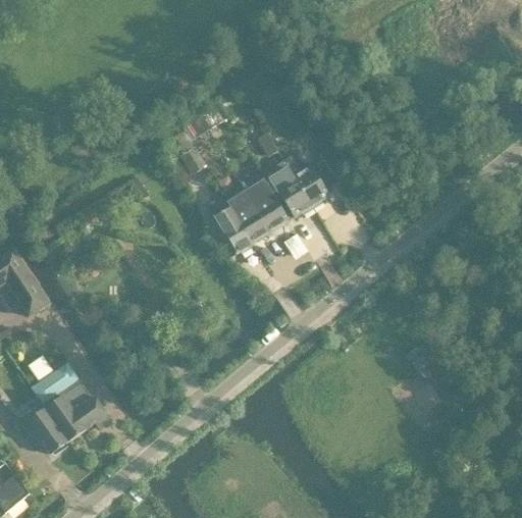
[(205,110),(199,114),(208,128),(213,124),(225,117),(217,103),(205,110)]
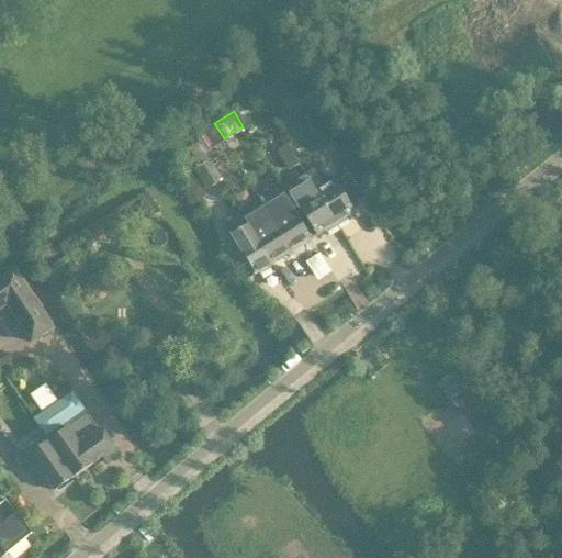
[(205,129),(197,134),(205,149),(215,144),(224,138),(214,123),(205,129)]
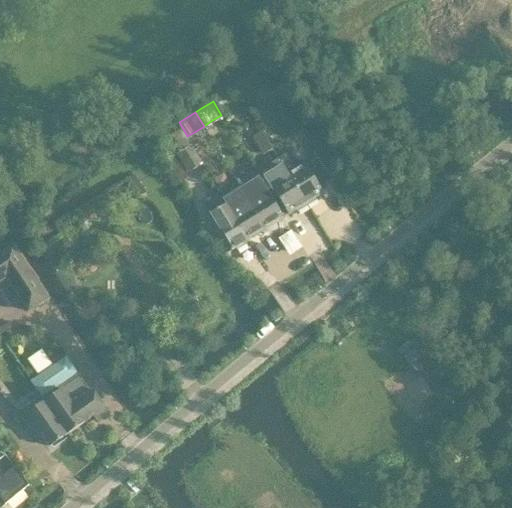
[(261,129),(253,134),(258,141),(264,151),(272,146),(266,136),(261,129)]
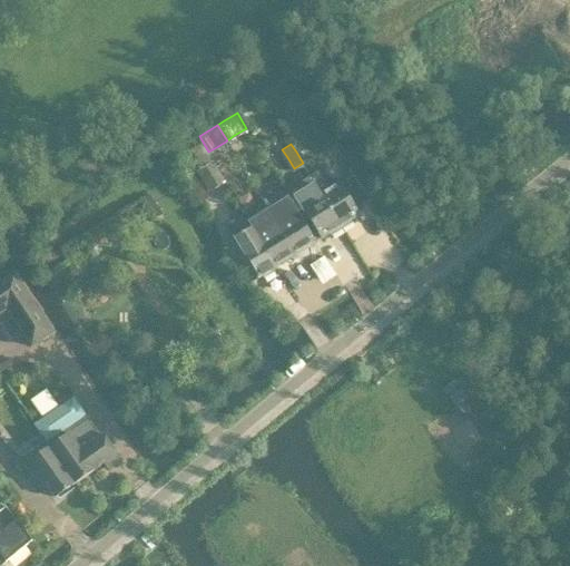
[(210,188),(224,179),(210,159),(197,167),(210,188)]
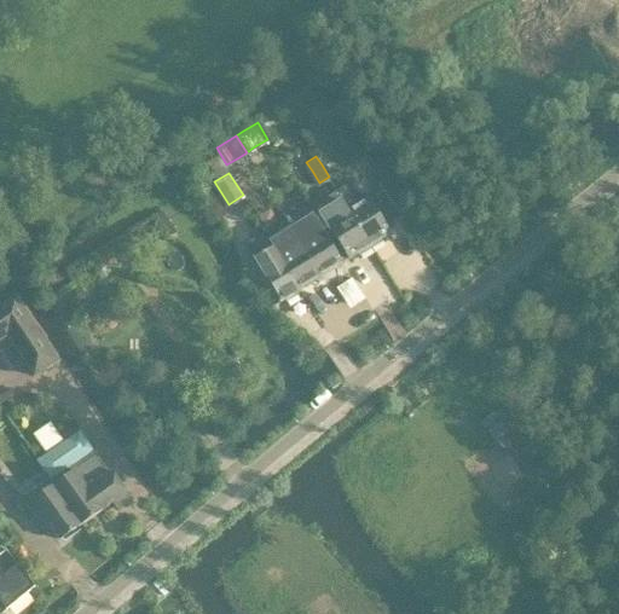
[(346,183),(336,189),(371,245),(382,238),(391,233),(389,231),(391,230),(388,226),(403,218),(383,189),(370,197),(369,195),(357,202),(346,183)]
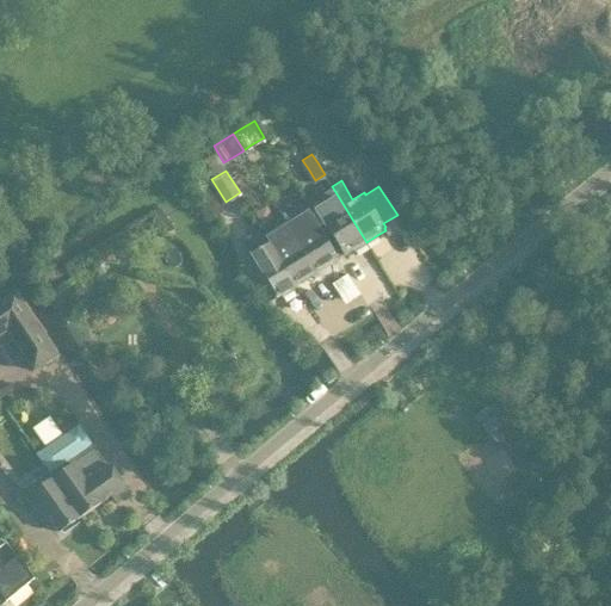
[(356,248),(366,242),(332,186),(322,192),(328,202),(316,209),(344,253),(345,252),(347,254),(356,248)]
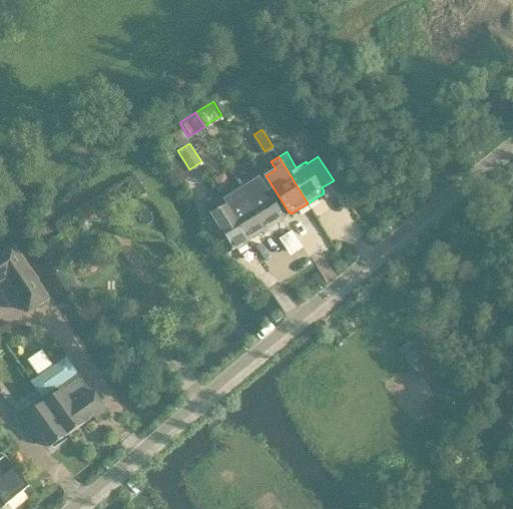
[(258,173),(239,184),(266,226),(284,215),(258,173)]
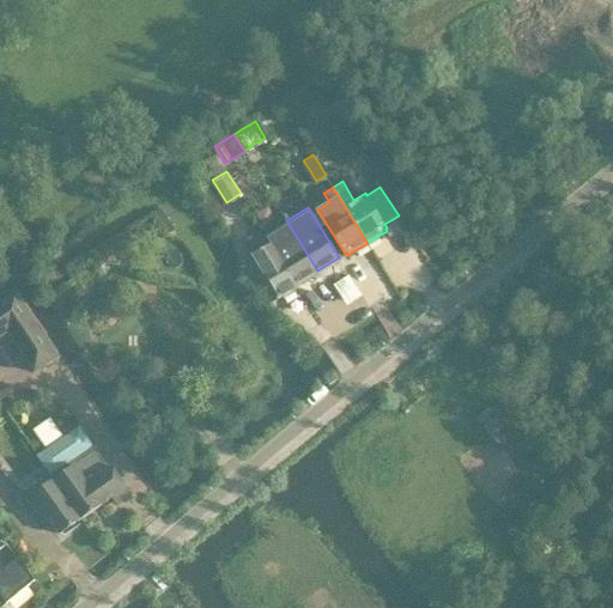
[(317,271),(286,220),(265,233),(271,242),(296,284),(317,271)]
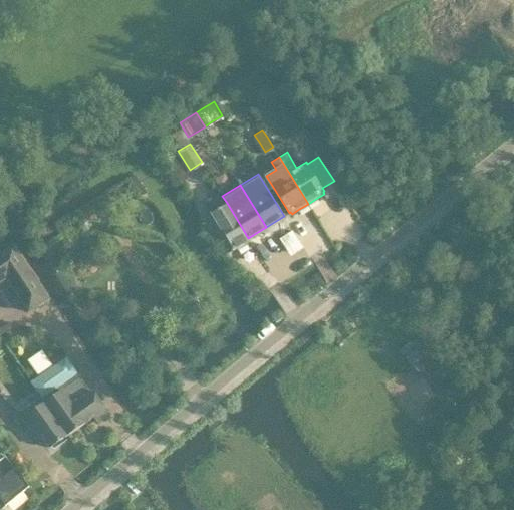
[(248,238),(227,203),(224,204),(217,193),(202,202),(209,214),(212,213),(233,247),(237,245),(238,248),(247,243),(245,240),(248,238)]
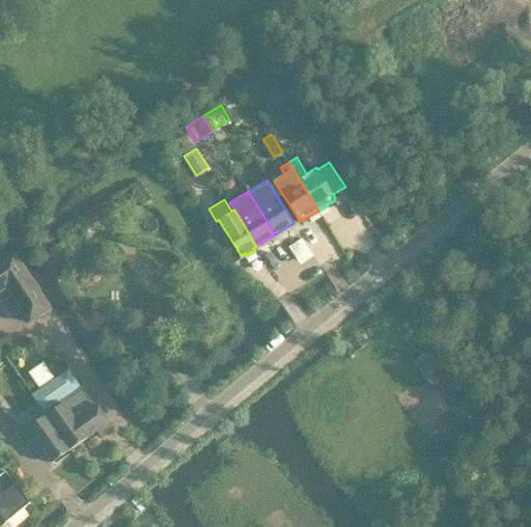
[(14,251),(0,259),(0,288),(6,285),(29,320),(50,306),(14,251)]
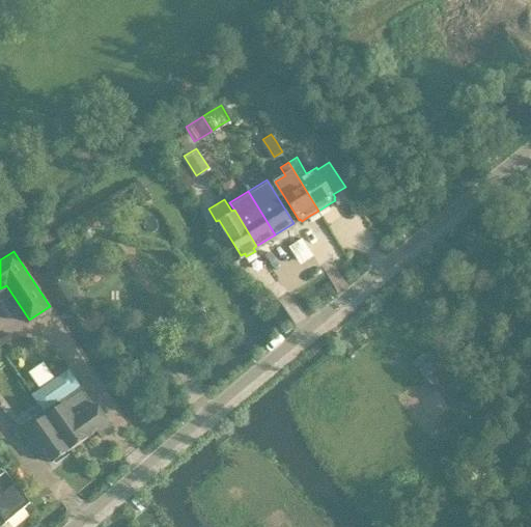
[(46,414),(70,448),(95,430),(100,435),(112,425),(95,403),(94,404),(68,367),(31,393),(46,414)]
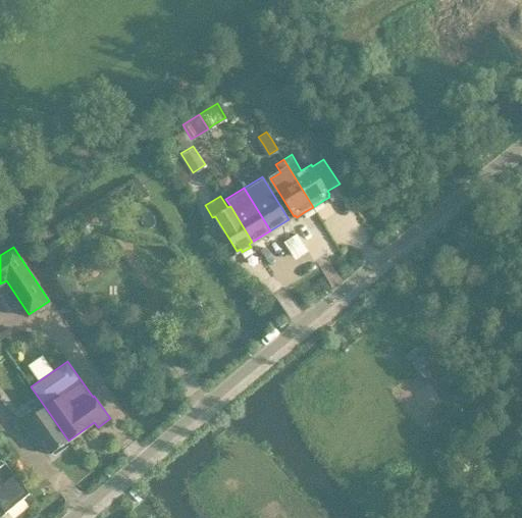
[(68,441),(45,407),(21,423),(36,443),(41,439),(50,453),(68,441)]
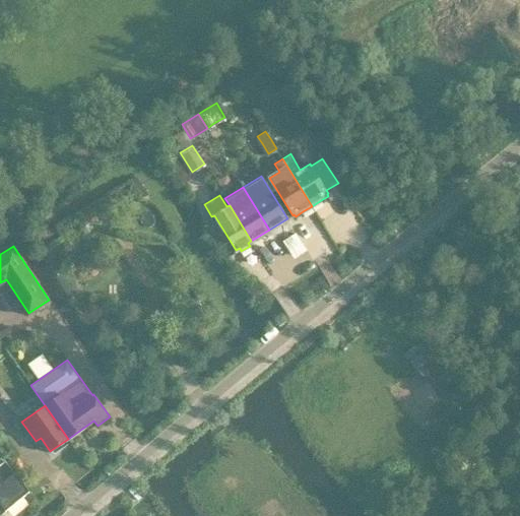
[(29,490),(5,459),(0,463),(0,512),(0,513),(29,490)]
